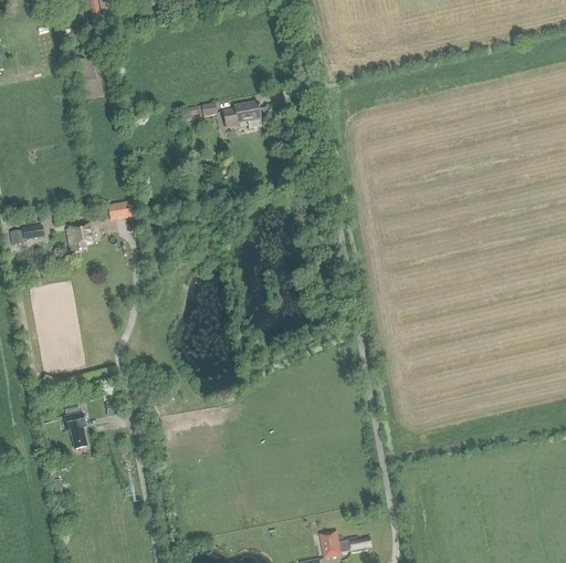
[(88,0),(92,19),(101,17),(96,0),(88,0)]
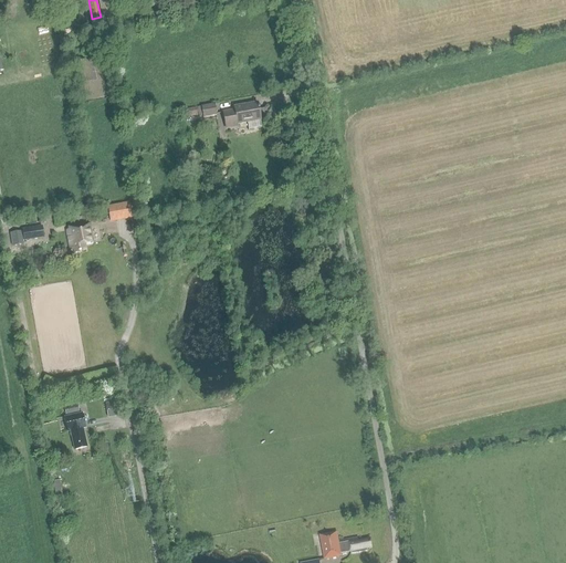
[(100,0),(103,17),(108,16),(106,0),(100,0)]
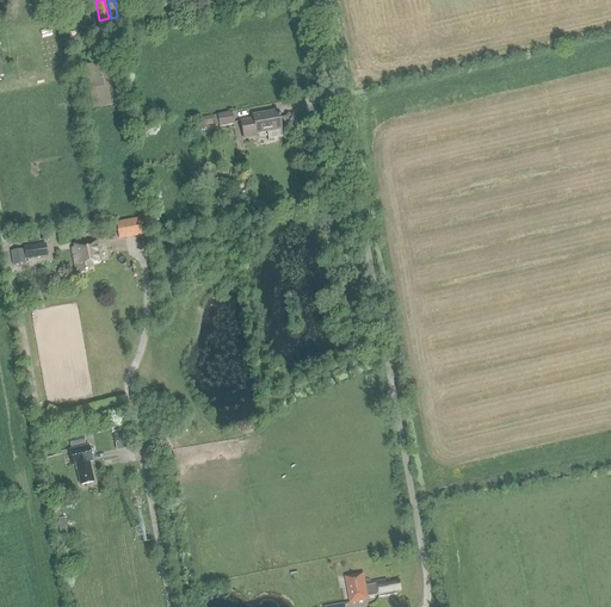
[(253,116),(241,118),(242,128),(244,132),(255,131),(266,129),(269,137),(283,135),(281,127),(277,107),(252,112),(253,116)]
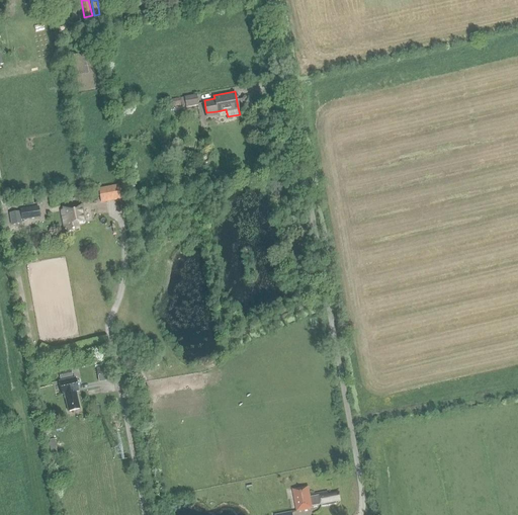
[(195,92),(180,95),(182,103),(185,102),(186,105),(197,103),(195,92)]
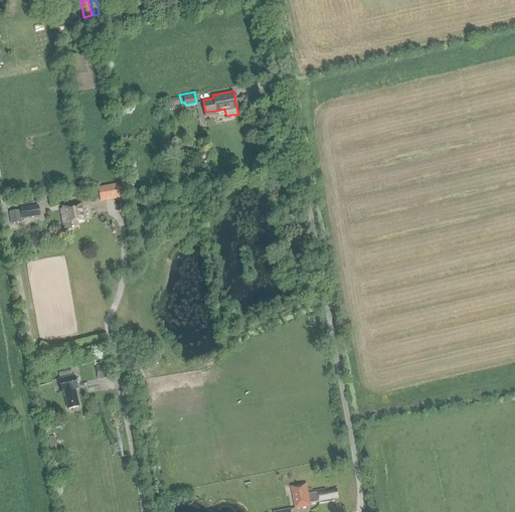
[(187,182),(186,173),(179,174),(180,183),(187,182)]
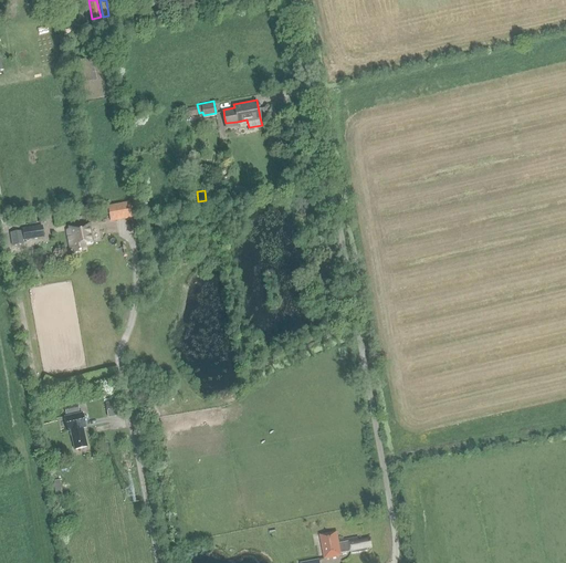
[(129,200),(107,204),(109,217),(132,214),(129,200)]
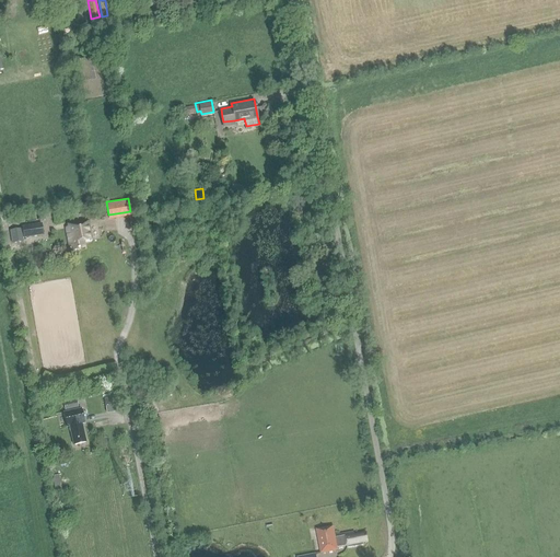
[(69,225),(66,225),(69,244),(72,243),(72,247),(84,245),(83,239),(92,238),(89,221),(88,219),(68,222),(69,225)]
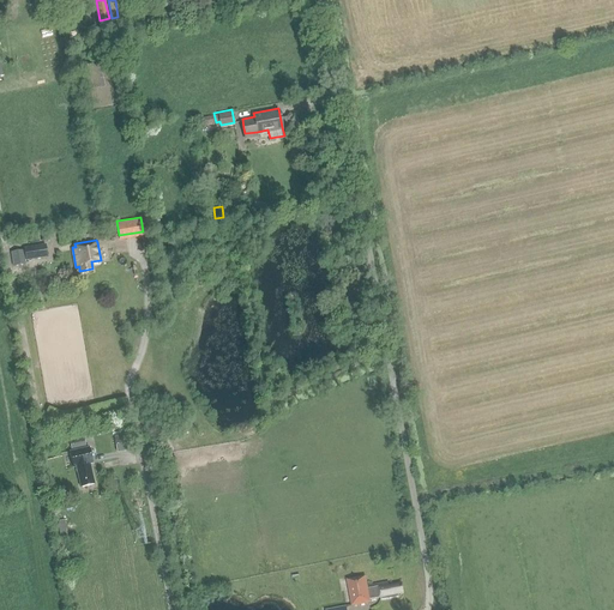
[(44,242),(23,247),(26,259),(47,254),(44,242)]
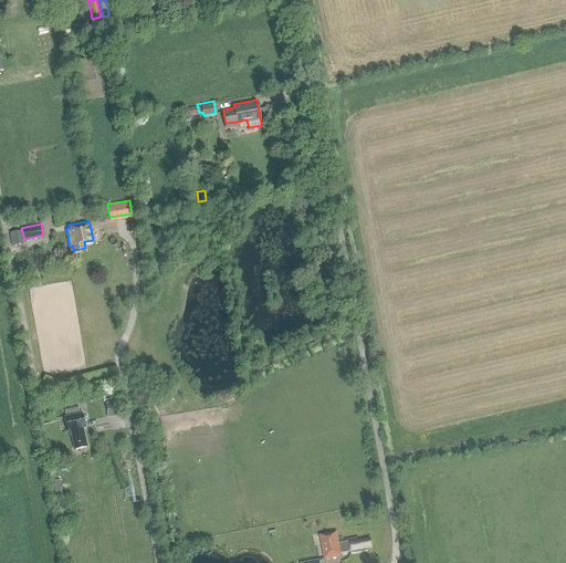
[(23,242),(21,228),(9,230),(11,243),(23,242)]
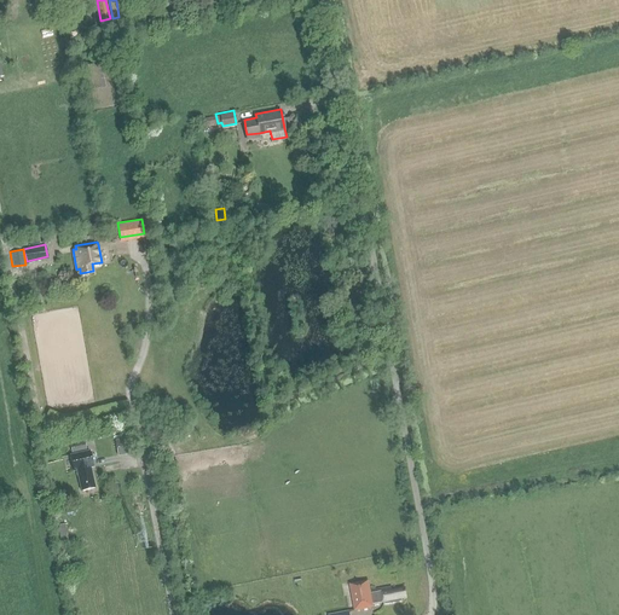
[(116,411),(129,407),(126,398),(114,401),(116,411)]
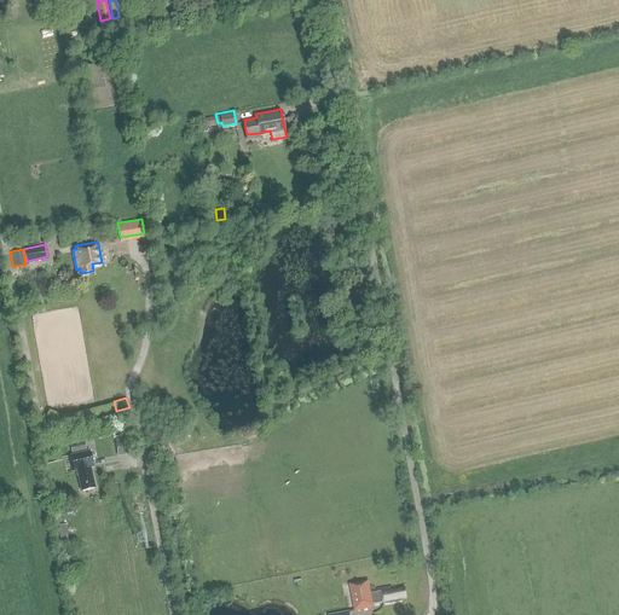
[(116,439),(119,452),(133,450),(131,436),(116,439)]
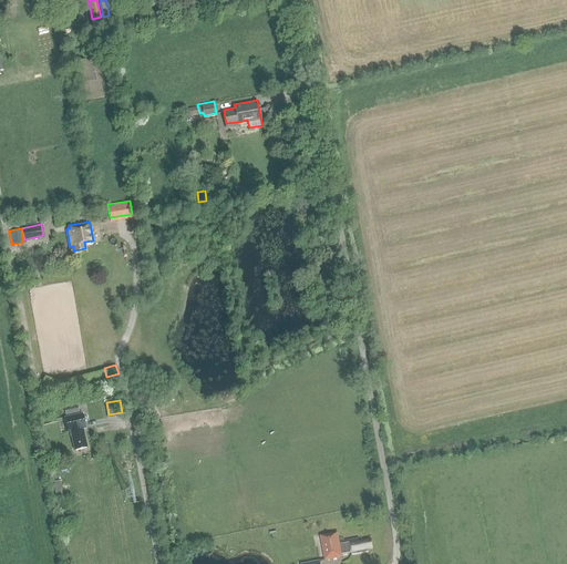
[(78,402),(63,406),(65,413),(80,410),(78,402)]
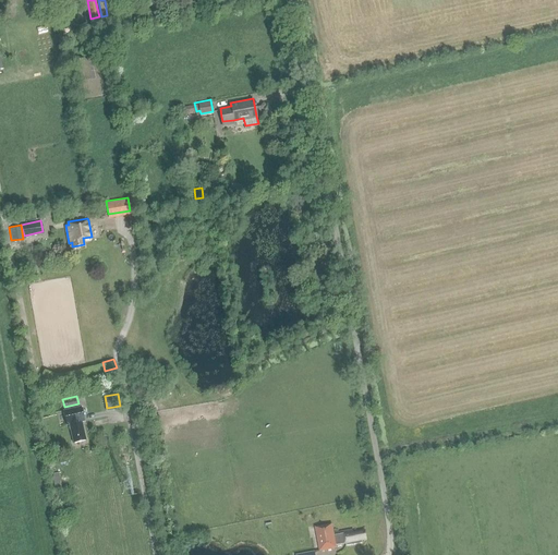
[(70,422),(70,423),(69,424),(70,427),(71,427),(73,441),(86,438),(82,420),(84,419),(81,405),(63,409),(67,423),(70,422)]
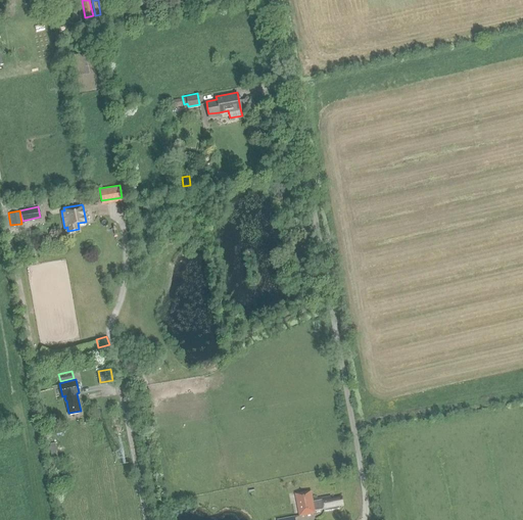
[(169,391),(156,393),(157,396),(158,400),(170,398),(170,394),(169,391)]
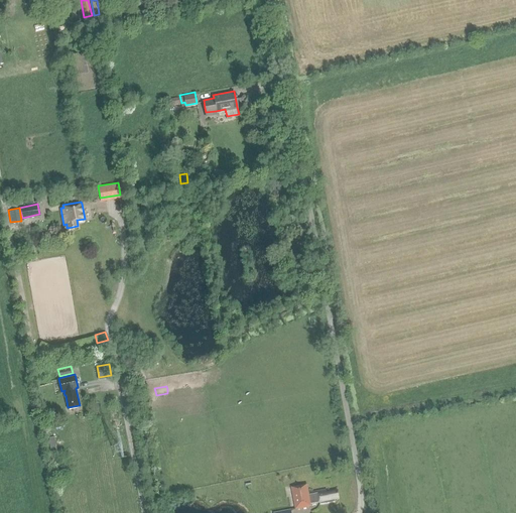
[(318,502),(334,499),(334,496),(338,495),(337,488),(327,490),(326,487),(307,491),(305,483),(291,486),(296,507),(310,504),(309,501),(318,499),(318,502)]
